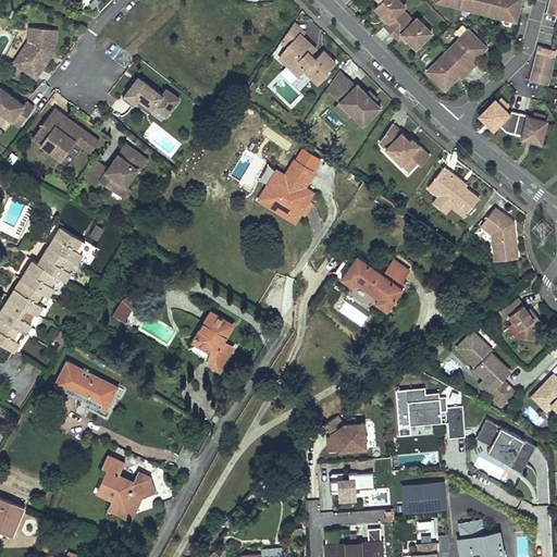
[(401,9),(405,5),(399,0),(381,0),(381,1),(375,7),(382,13),(390,21),(387,23),(394,29),(408,15),(401,9)]
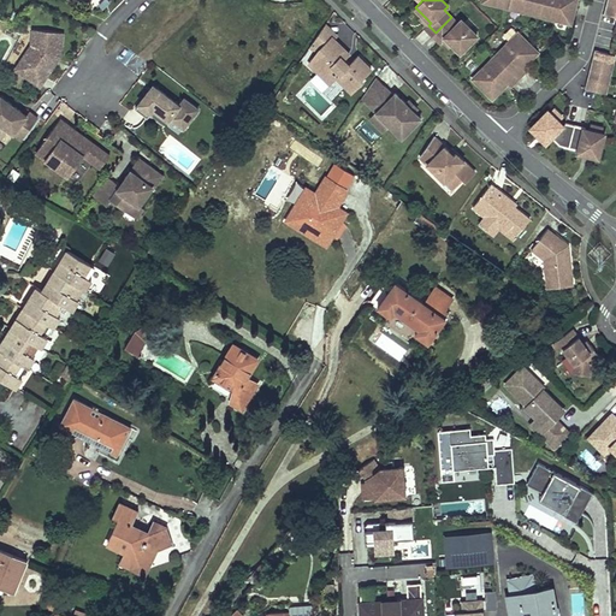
[(483,0),(483,1),(570,24),(576,0),(483,0)]
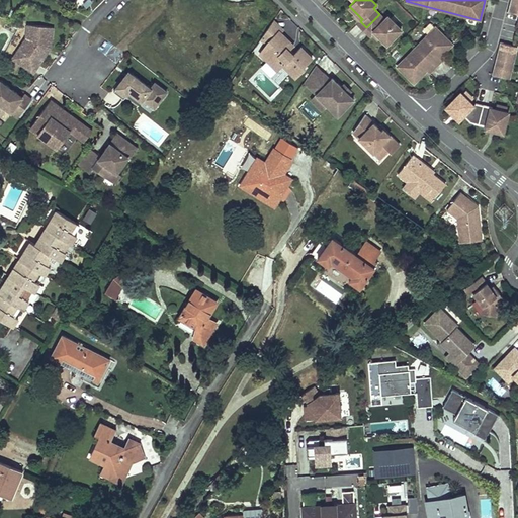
[(517,5),(511,4),(509,12),(517,14),(517,5)]
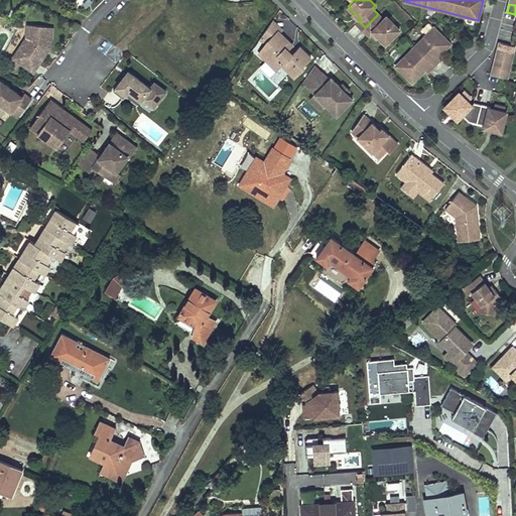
[(354,12),(352,14),(359,21),(361,19),(354,12)]
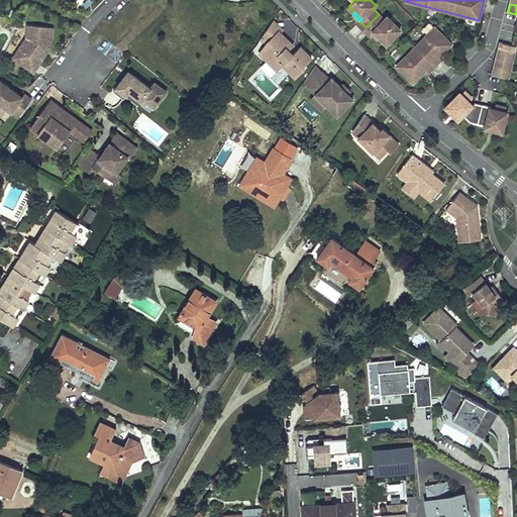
[(380,37),(387,43),(401,29),(387,16),(384,19),(379,14),(366,27),(372,33),(374,30),(380,37)]
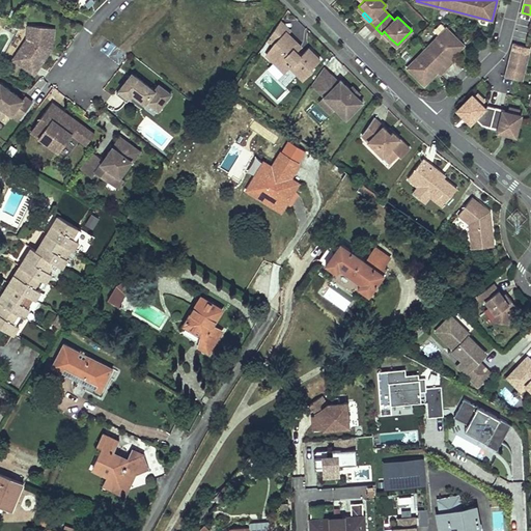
[(290,30),(281,20),(279,24),(287,33),(290,30)]
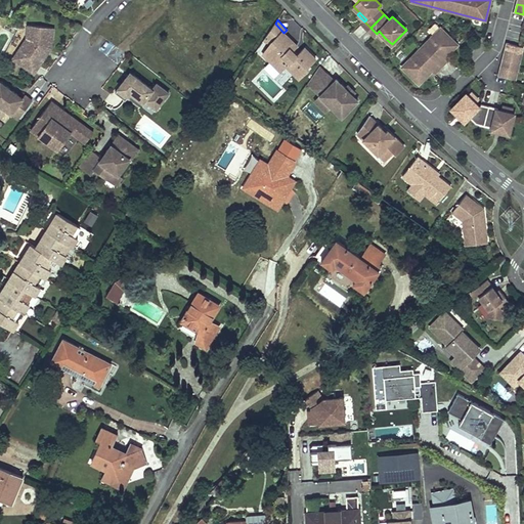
[(274,45),(266,53),(277,66),(285,58),(290,62),(287,66),(299,79),(309,69),(307,68),(316,58),(305,47),(297,55),(293,50),(297,45),(284,33),(275,24),(264,39),(266,41),(271,42),(274,45)]
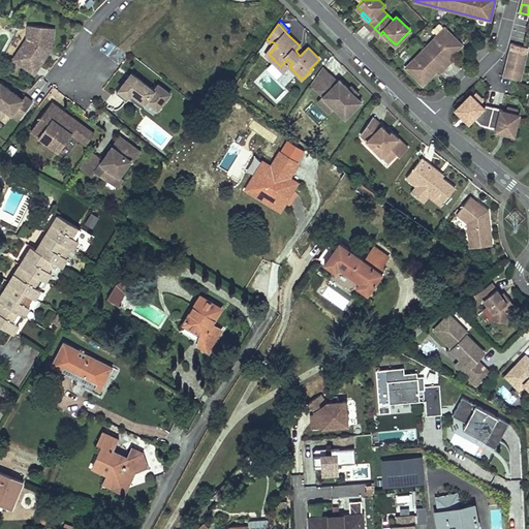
[(55,27),(29,25),(28,38),(13,58),(35,73),(45,58),(43,57),(47,53),(50,53),(53,48),(55,27)]
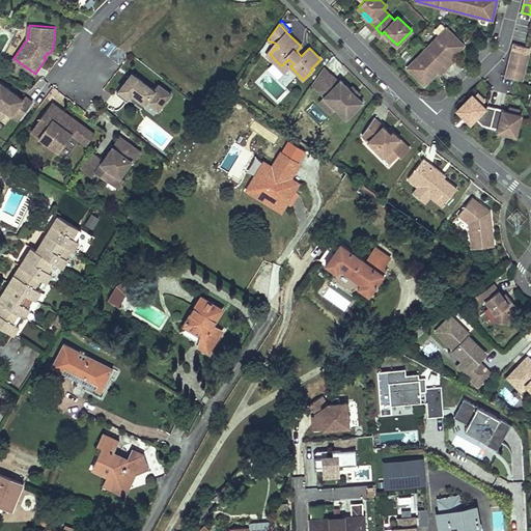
[(464,46),(447,28),(408,68),(425,85),(432,77),(430,75),(436,70),(438,72),(441,74),(453,61),(451,58),(448,56),(453,51),(456,53),(464,46)]
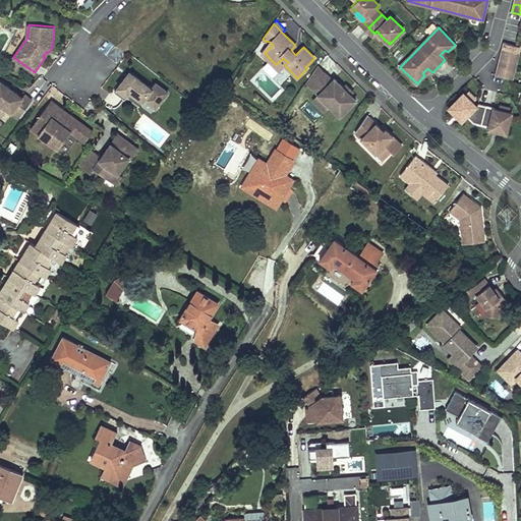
[(377,31),(374,34),(381,40),(383,38),(377,31)]
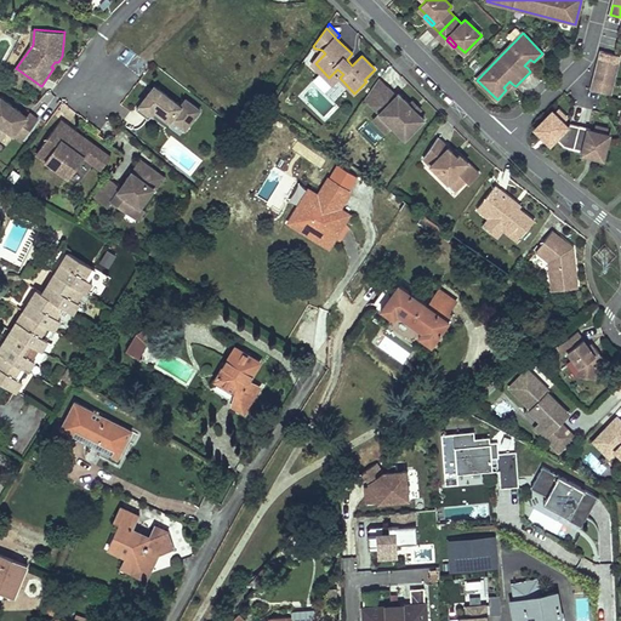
[(620,56),(600,51),(598,61),(617,66),(620,56)]
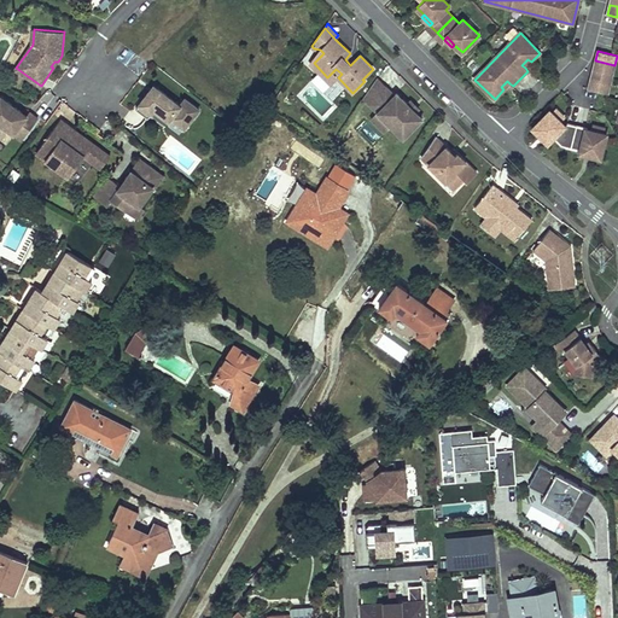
[(614,65),(595,60),(593,70),(612,75),(614,65)]
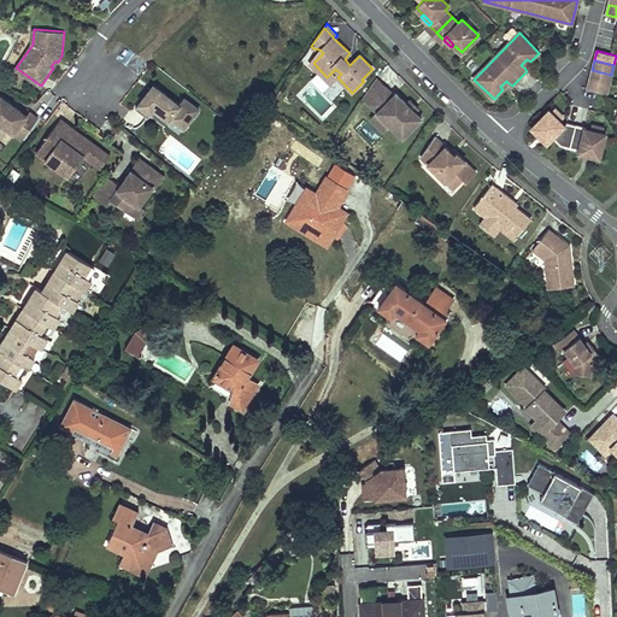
[(611,75),(592,70),(589,80),(609,84),(611,75)]
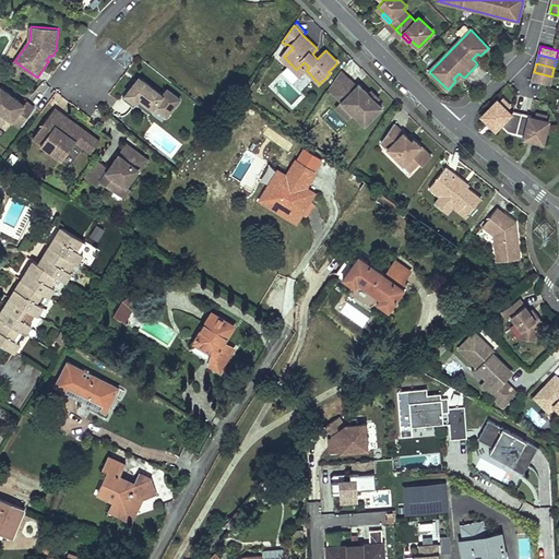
[(329,88),(334,94),(349,79),(342,71),(329,88)]
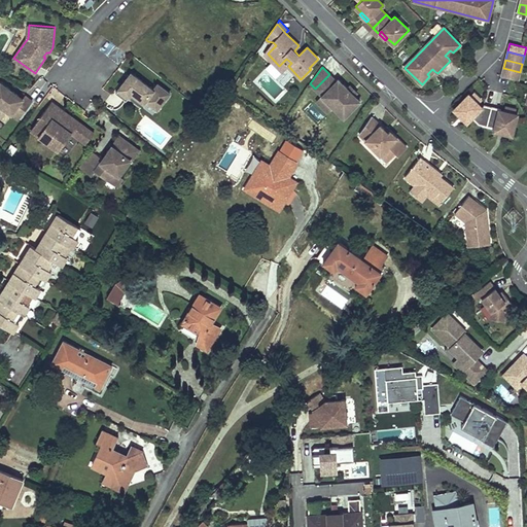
[(520,72),(503,68),(501,76),(518,80),(520,72)]
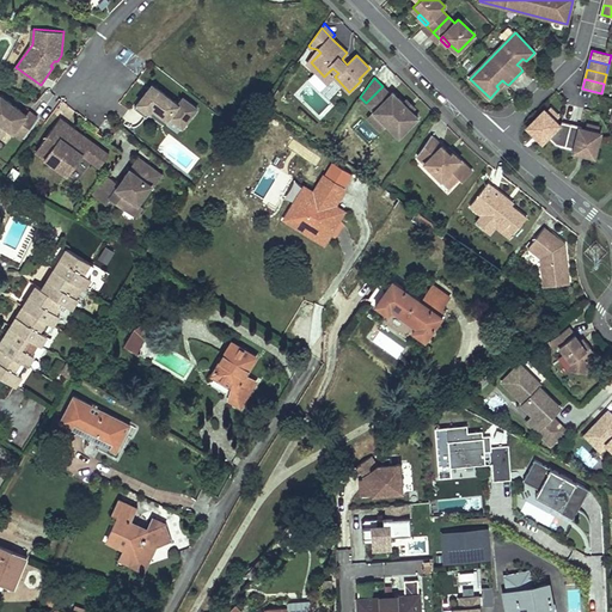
[(197,108),(183,97),(178,104),(154,86),(150,92),(147,91),(134,106),(146,116),(150,112),(153,108),(167,118),(169,116),(183,127),(197,108)]
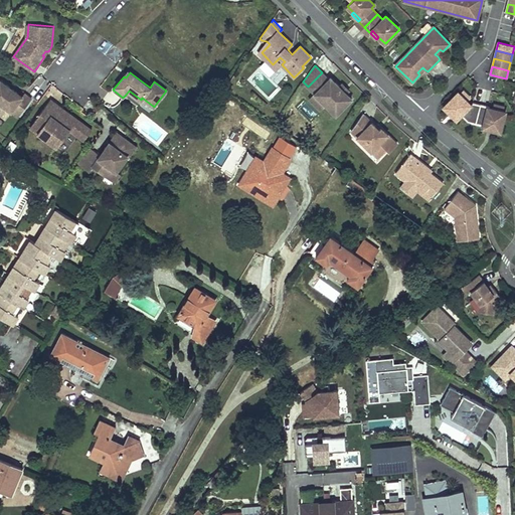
[(336,115),(352,99),(346,93),(340,87),(331,77),(329,79),(322,72),(308,87),(315,94),(326,104),(336,115)]
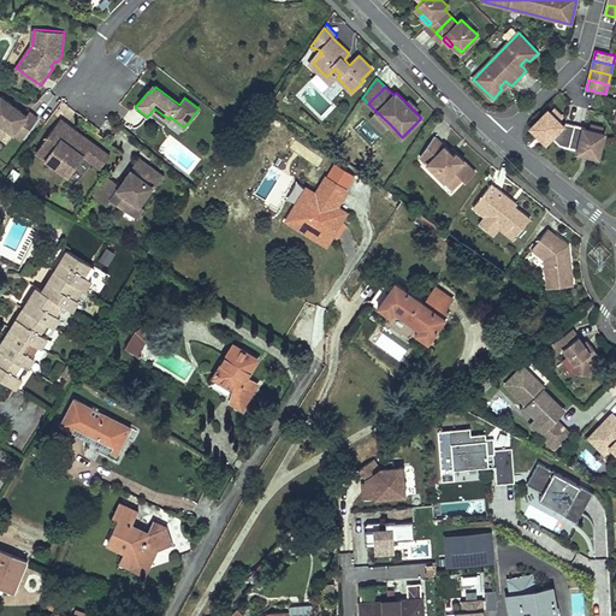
[(0,123),(12,132),(22,140),(39,118),(30,112),(27,116),(0,94),(0,123)]
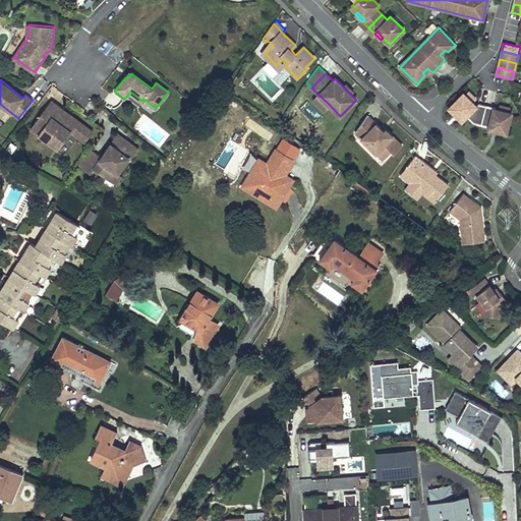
[(350,94),(353,92),(347,84),(344,88),(350,94)]
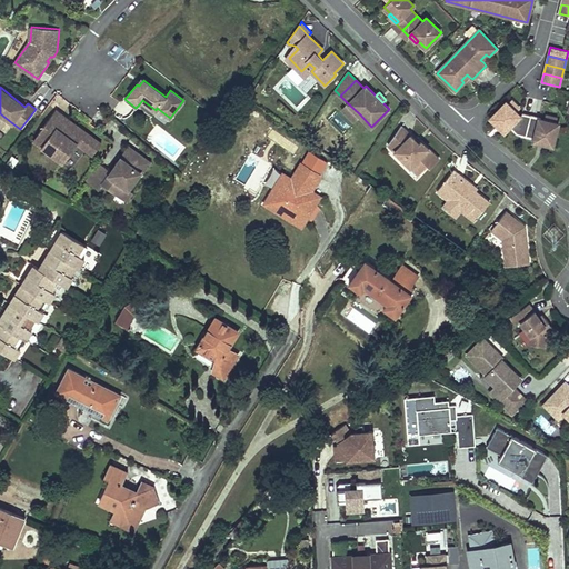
[(152,115),(156,110),(142,100),(139,105),(152,115)]
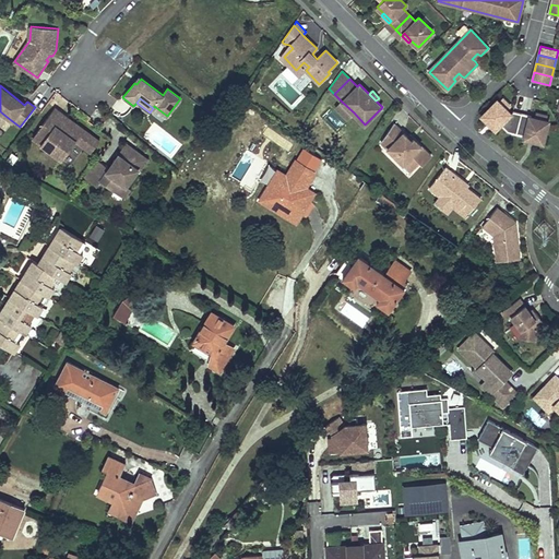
[(503,98),(500,102),(508,109),(511,106),(503,98)]
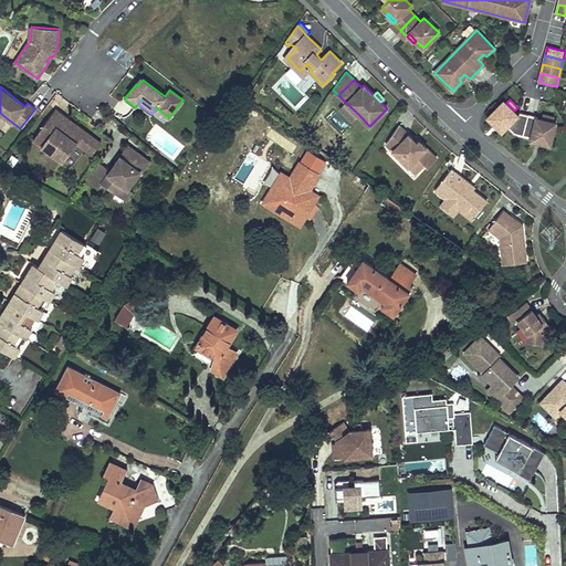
[(506,103),(504,101),(490,115),(496,123),(494,125),(502,132),(507,126),(514,133),(523,135),(527,115),(519,113),(517,115),(514,111),(506,103)]
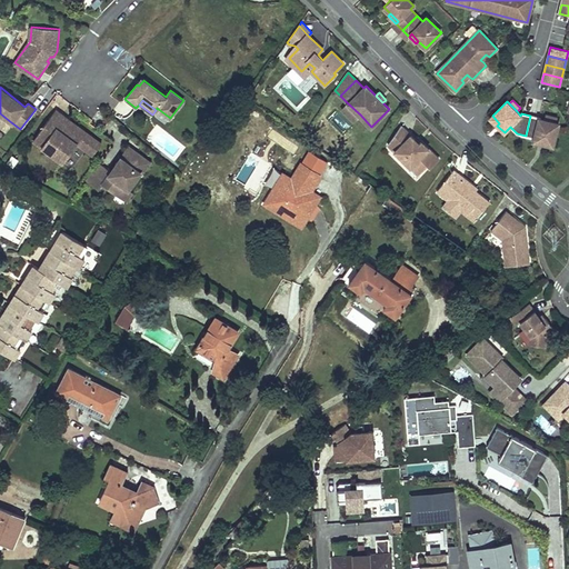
[(353,121),(360,115),(348,103),(342,109),(353,121)]
